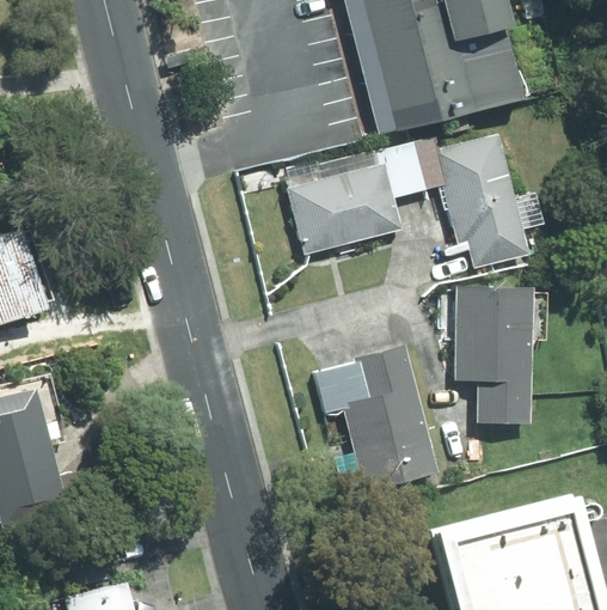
[(339,0),(376,138),(525,98),(498,0),(339,0)]
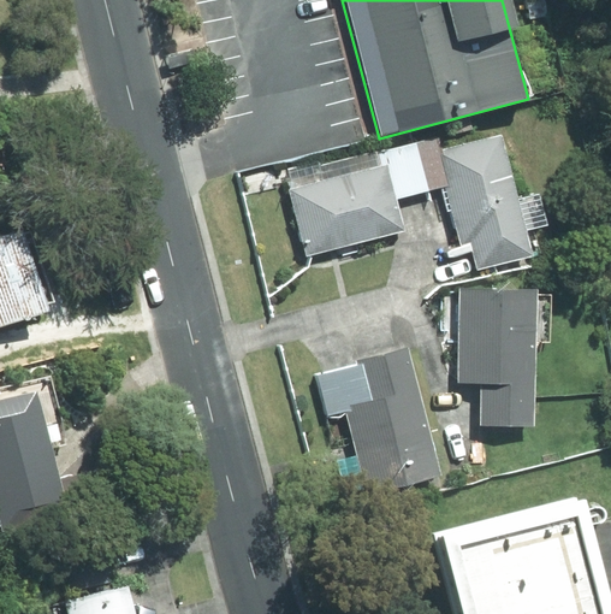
[(551,16),(546,0),(529,0),(528,0),(533,21),(551,16)]
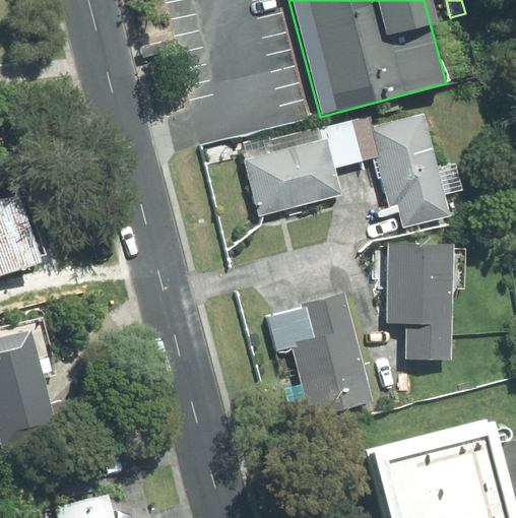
[(383,115),(401,110),(399,101),(381,105),(383,115)]
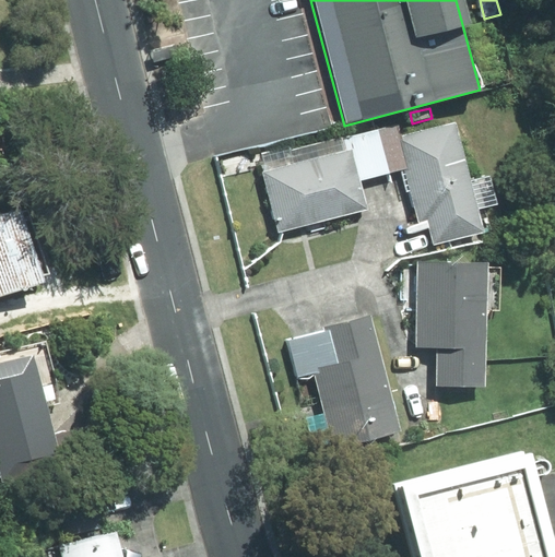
[(484,230),(456,120),(401,134),(399,123),(378,129),(390,174),(405,169),(418,223),(427,221),(433,245),(484,230)]
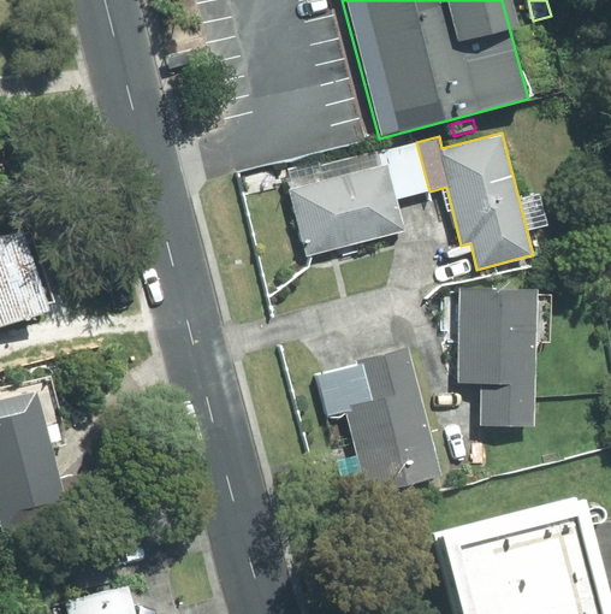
[(429,192),(416,142),(379,152),(378,151),(321,166),(321,163),(288,171),(294,190),(290,192),(307,255),(405,231),(398,200),(429,192)]
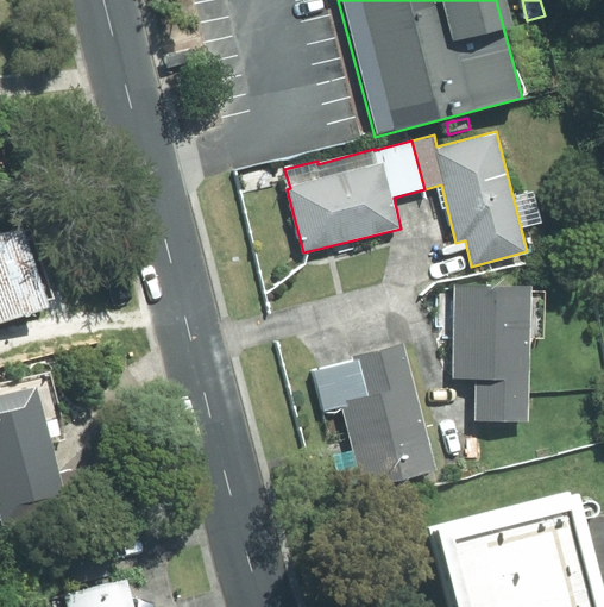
[(0,318),(48,300),(19,223),(0,230),(0,318)]
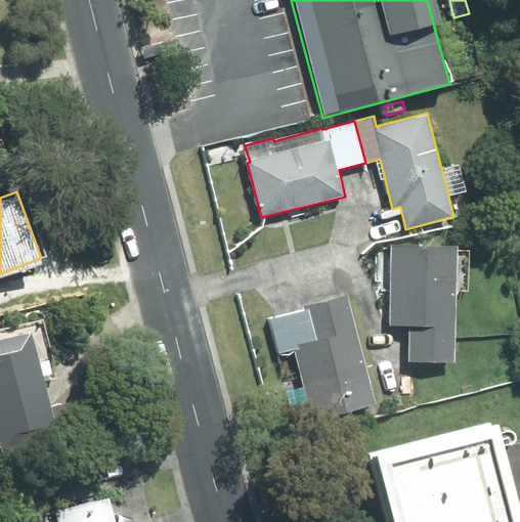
[(457,362),(459,245),(393,244),(392,325),(412,327),(409,361),(457,362)]
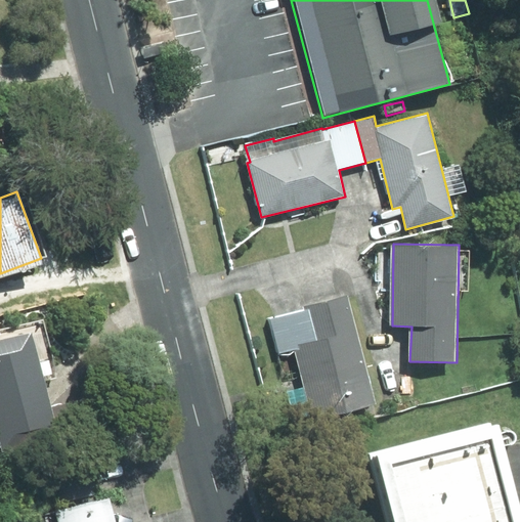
[(377,403),(348,295),(305,306),(306,310),(271,319),(280,354),(296,350),(306,389),(290,392),(297,421),(312,417),(313,420),(377,403)]
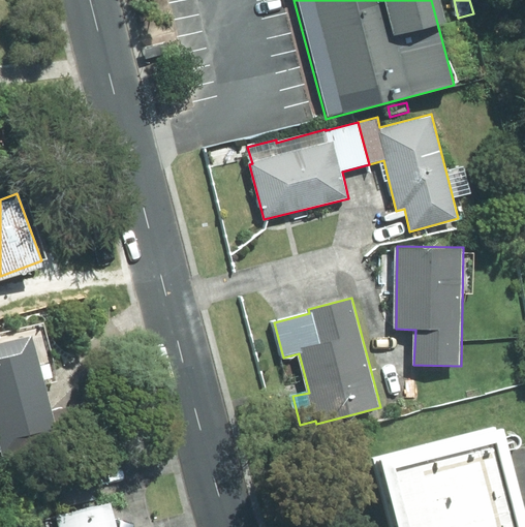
[(61,443),(31,332),(0,339),(0,443),(4,459),(61,443)]
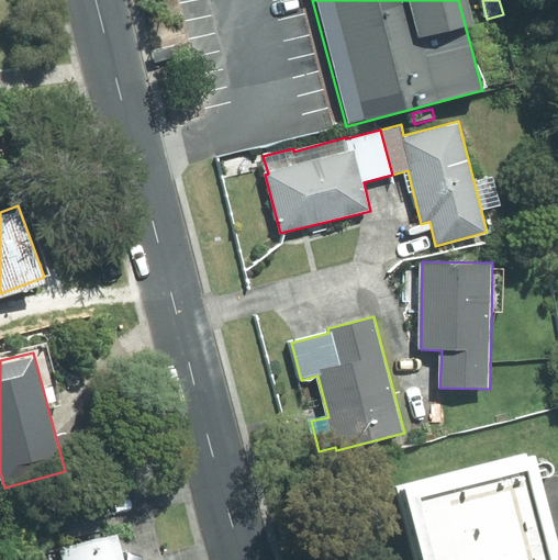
[(543,559),(516,454),(386,486),(404,559),(543,559)]
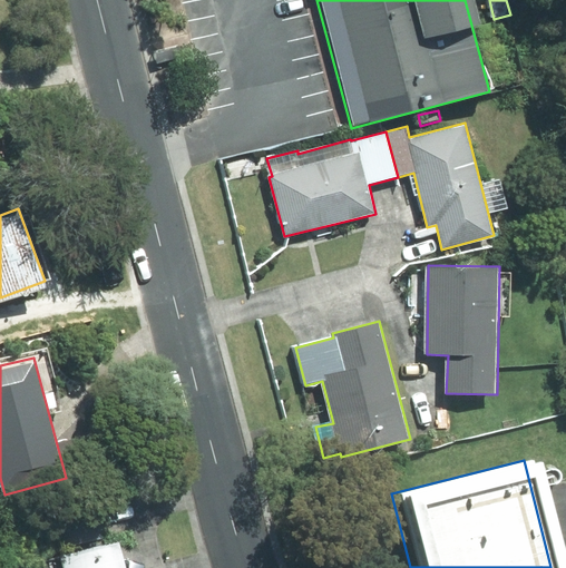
[(124,567),(116,536),(58,550),(62,567),(124,567)]
